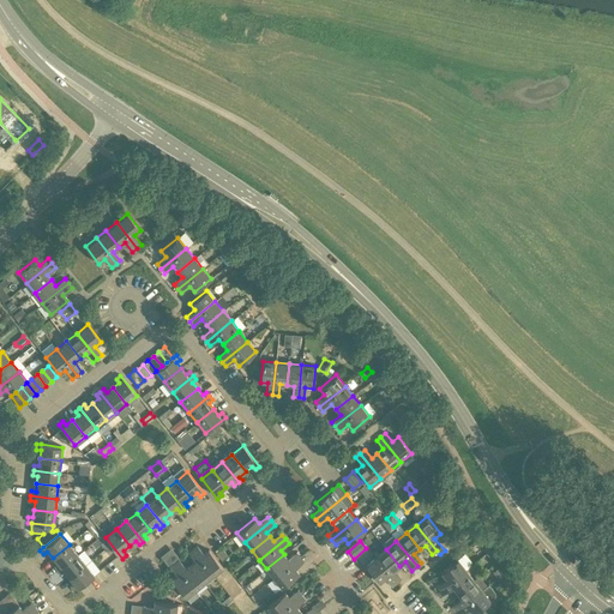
[(70,545),(53,558),(58,564),(54,567),(56,571),(77,554),(70,545)]
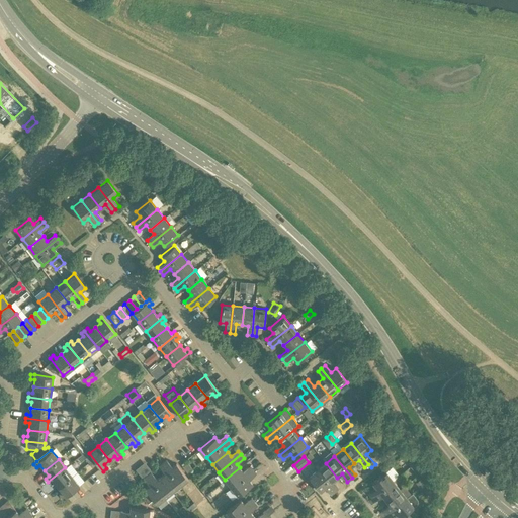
[(166,460),(162,463),(179,486),(187,479),(176,463),(171,467),(166,460)]
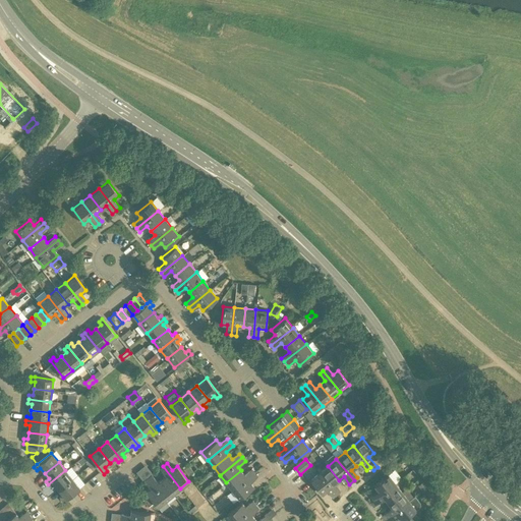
[(180,488),(163,466),(159,469),(165,476),(161,479),(173,495),(180,488)]
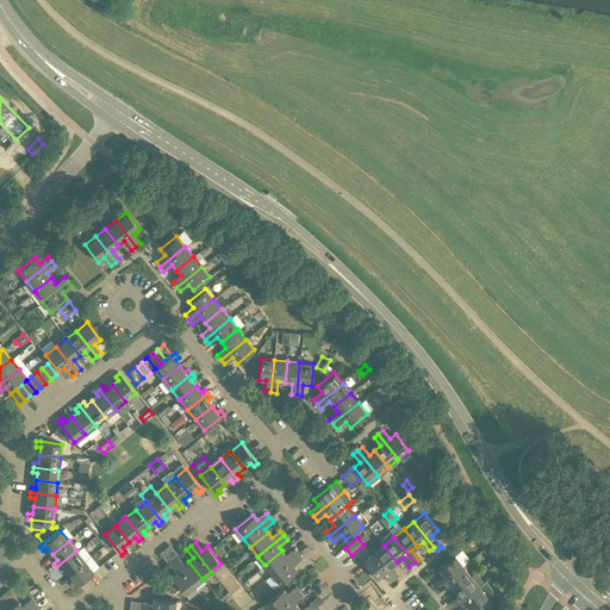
[(219,556),(225,552),(221,546),(215,551),(219,556)]
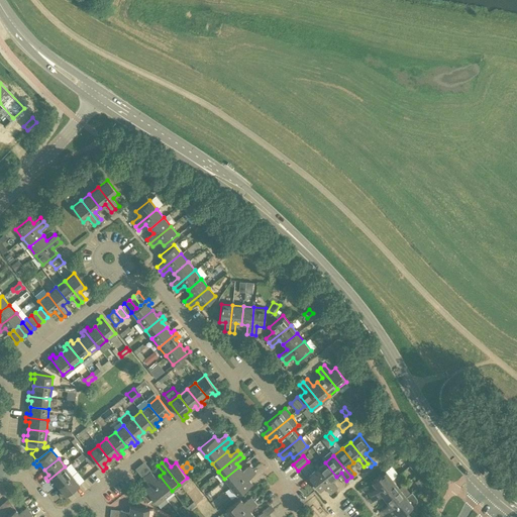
[(336,477),(325,462),(316,470),(334,491),(337,488),(332,481),(336,477)]
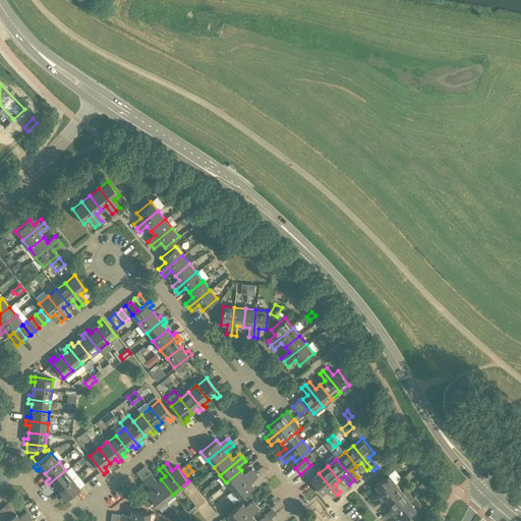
[(241,470),(226,482),(232,490),(254,472),(251,469),(244,474),(241,470)]
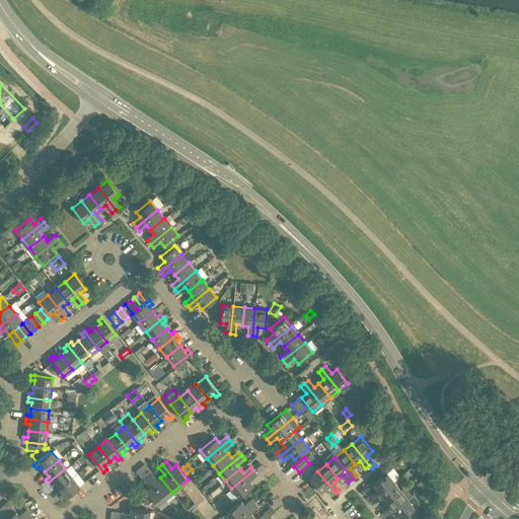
[(72,476),(65,468),(48,483),(51,486),(54,484),(58,489),(72,476)]
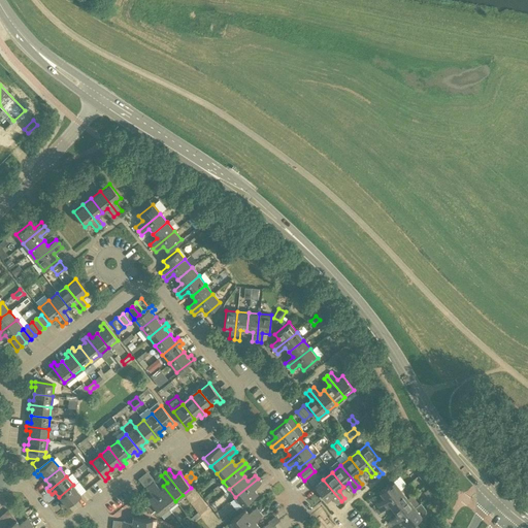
[(258,479),(235,497),(241,505),(257,493),(254,489),(261,483),(258,479)]
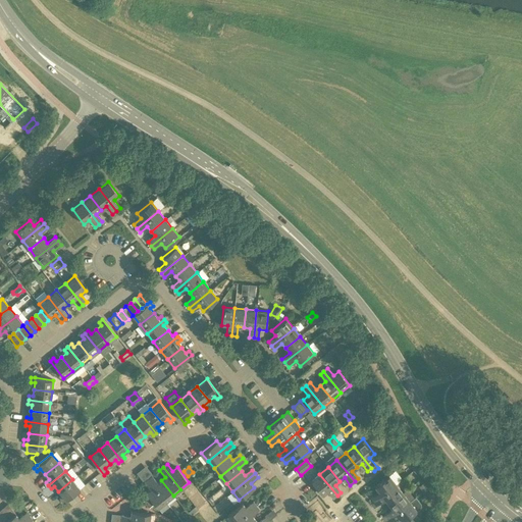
[(337,496),(319,474),(310,481),(322,496),(327,491),(332,499),(337,496)]
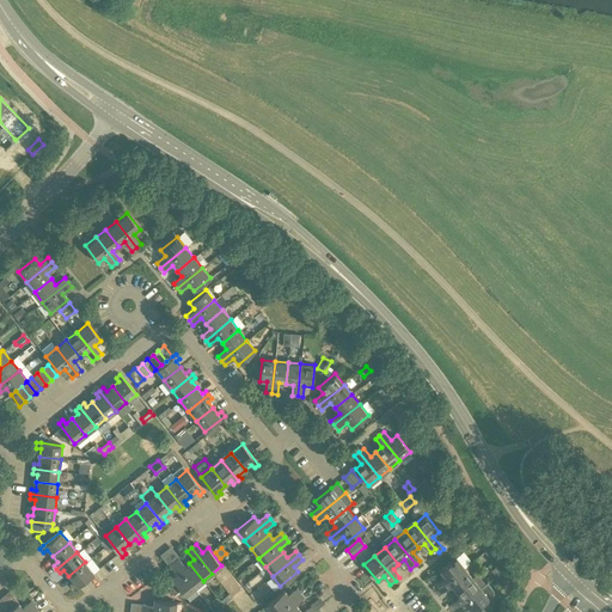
[(439,570),(444,576),(435,583),(439,588),(464,568),(456,557),(439,570)]
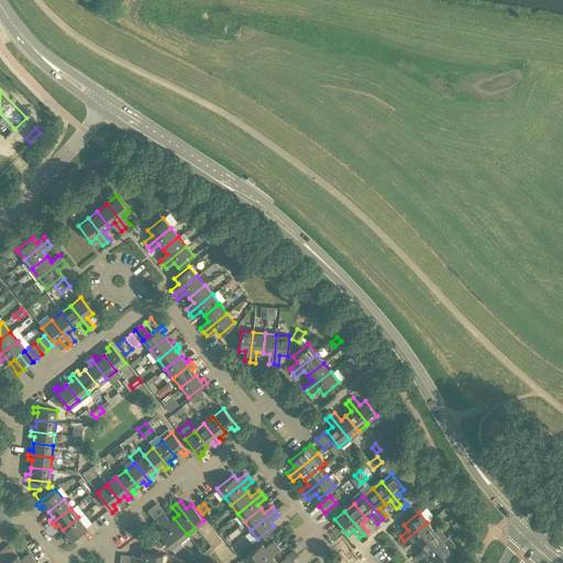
[(164,514),(159,517),(178,541),(187,534),(174,518),(169,521),(164,514)]
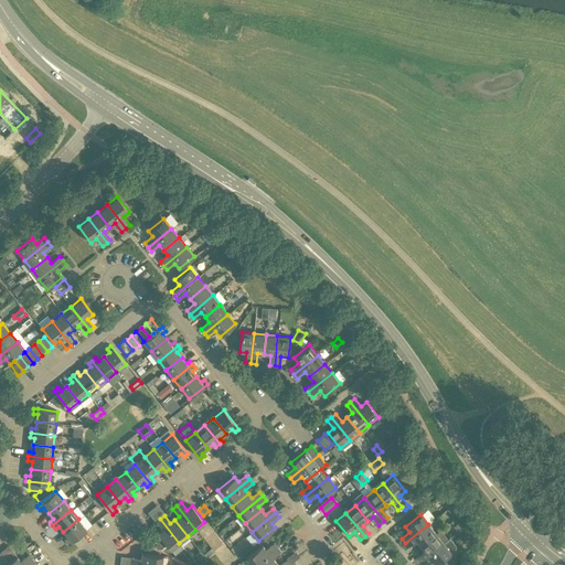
[(78,519),(63,532),(67,537),(64,541),(67,544),(86,529),(78,519)]
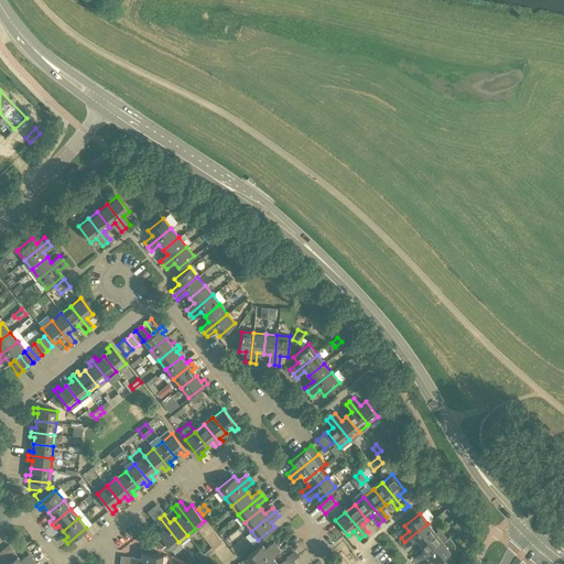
[(179,542),(160,518),(155,521),(161,529),(156,532),(170,549),(179,542)]
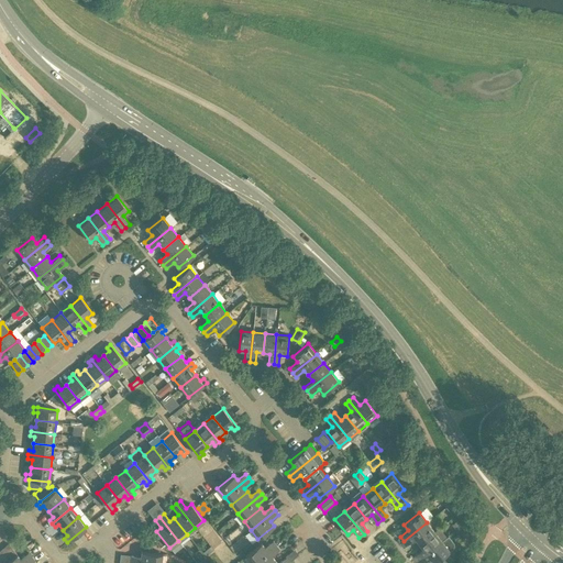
[(461,526),(456,520),(451,525),(455,530),(461,526)]
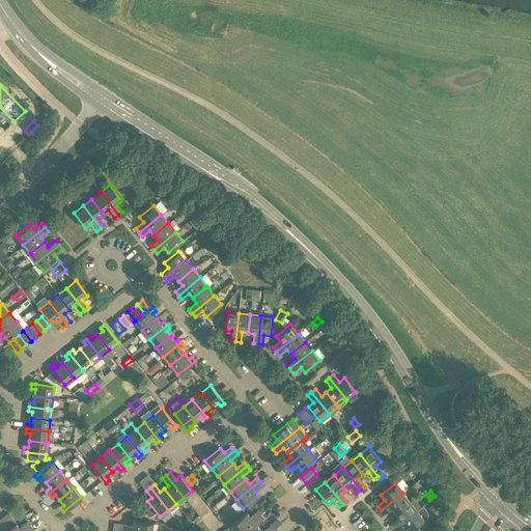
[(391,508),(395,513),(410,501),(402,493),(381,510),(384,514),(391,508)]
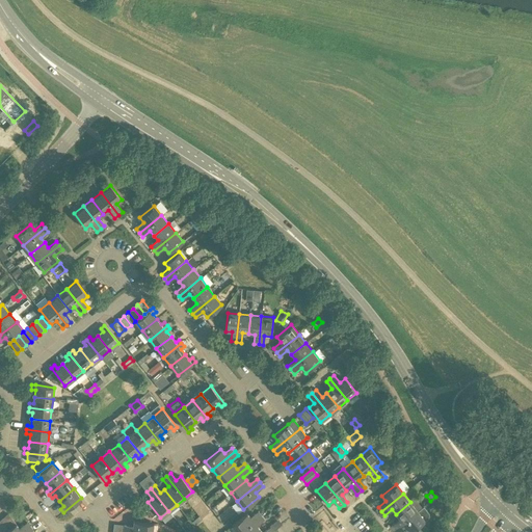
[(440,502),(435,497),(430,501),(435,506),(440,502)]
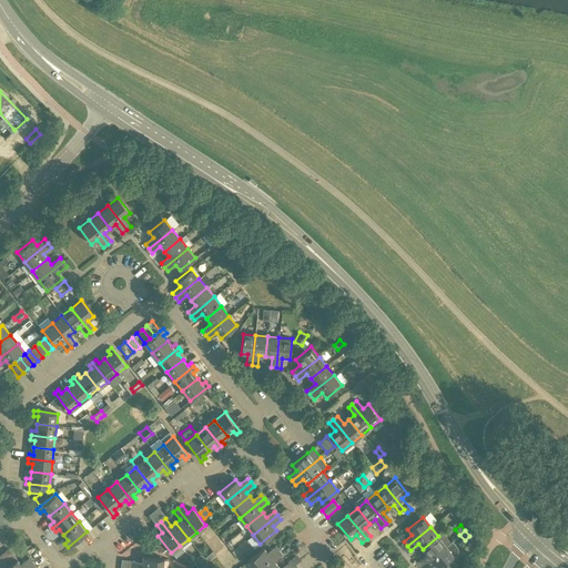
[(423,549),(427,554),(418,560),(422,565),(446,546),(438,536),(423,549)]
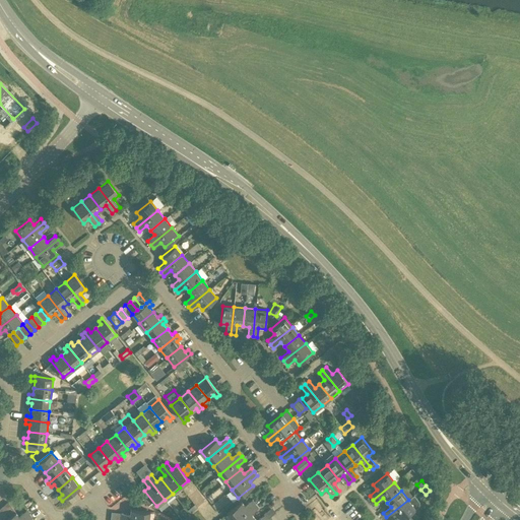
[(147,495),(142,499),(147,505),(152,501),(147,495)]
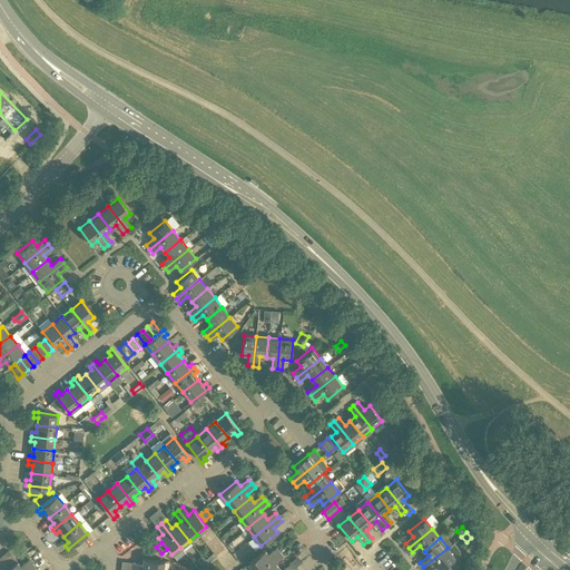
[(453,543),(448,548),(423,567),(425,569),(428,569),(435,564),(439,569),(459,556),(459,550),(453,543)]
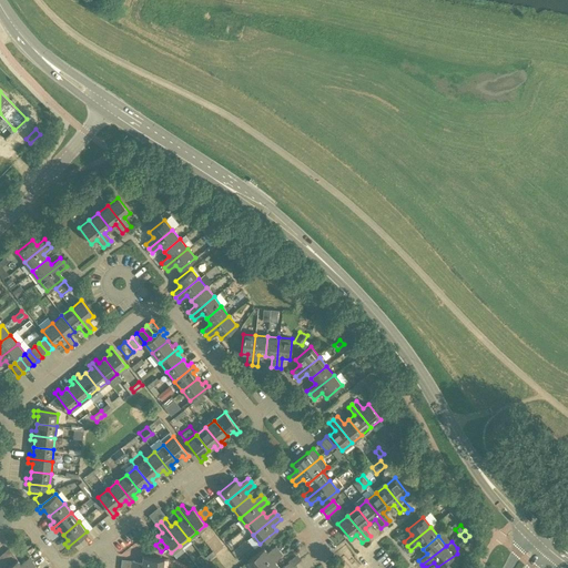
[(275,546),(267,553),(264,547),(247,560),(253,567),(255,567),(279,550),(275,546)]
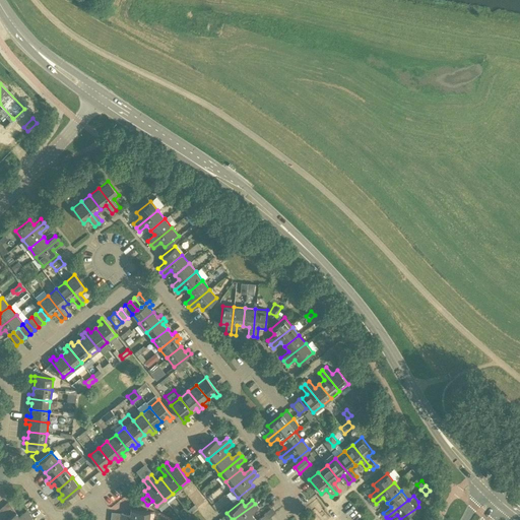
[(7,502),(3,506),(10,515),(15,512),(7,502)]
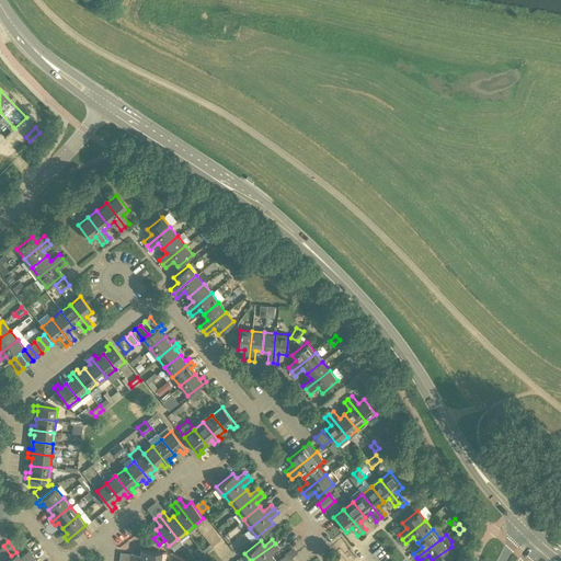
[(278,547),(275,544),(252,560),(268,560),(274,558),(271,553),(278,547)]
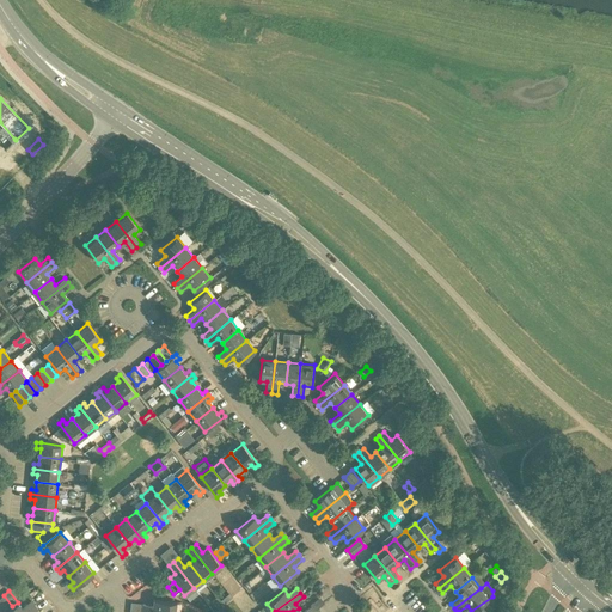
[(228,594),(219,601),(222,605),(231,598),(228,594)]
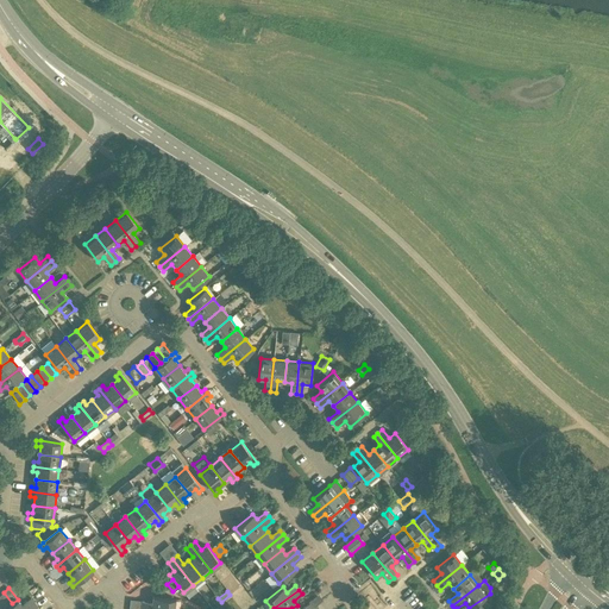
[(12,603),(4,592),(0,595),(0,598),(7,608),(12,603)]
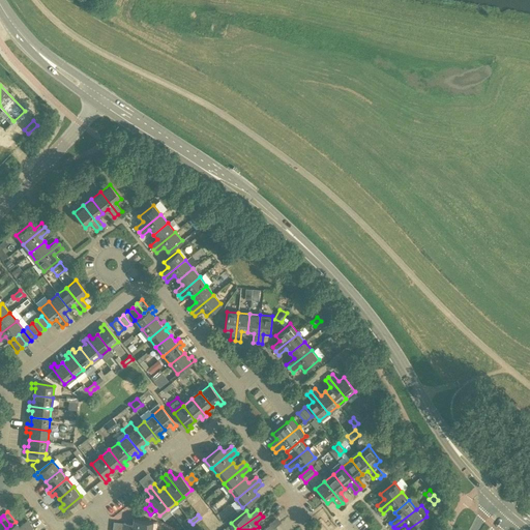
[(189,521),(187,518),(183,521),(188,527),(193,524),(189,521)]
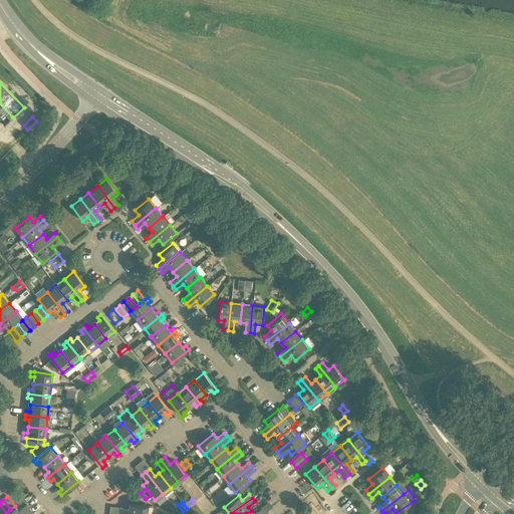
[(118,512),(136,513),(146,513),(148,505),(129,503),(127,508),(118,507),(118,512)]
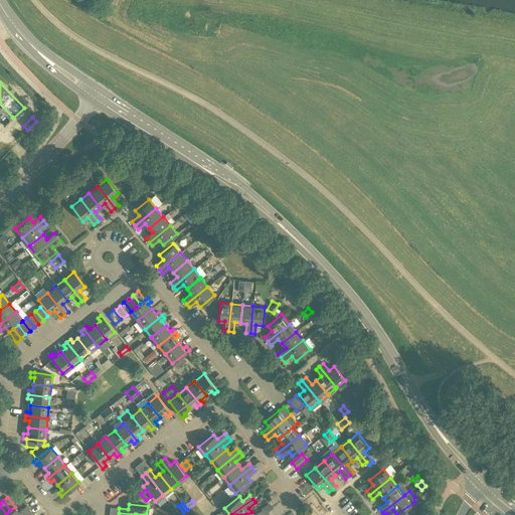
[(6,514),(4,514),(20,514),(28,509),(25,505),(18,511),(15,507),(10,510),(6,514)]
